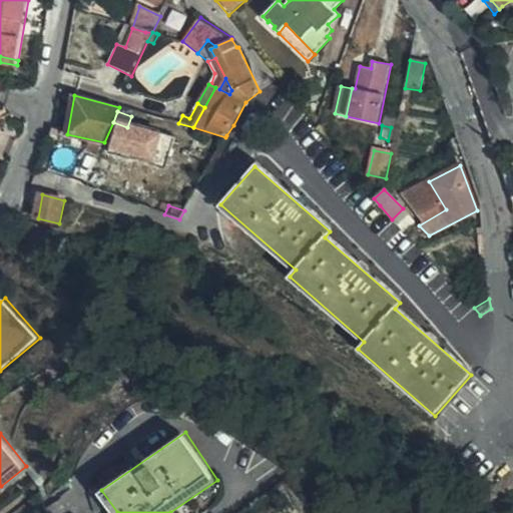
[(30,471),(26,466),(1,486),(4,491),(30,471)]
